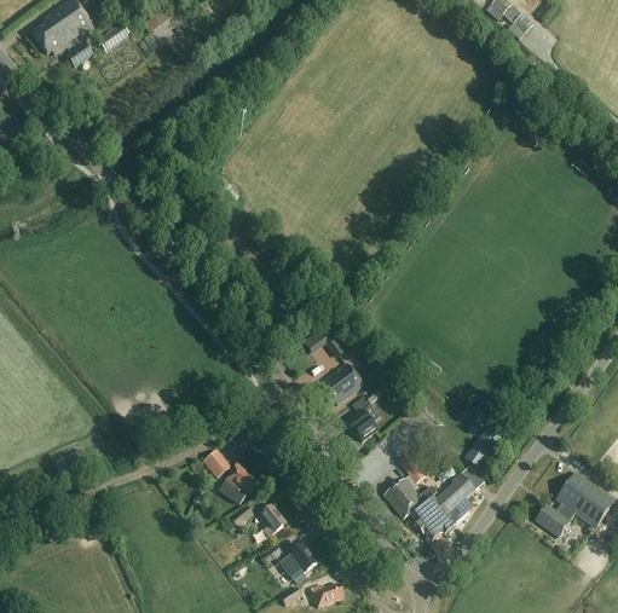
[(91,24),(73,0),(63,0),(42,15),(41,21),(30,28),(45,50),(50,46),(53,52),(91,24)]
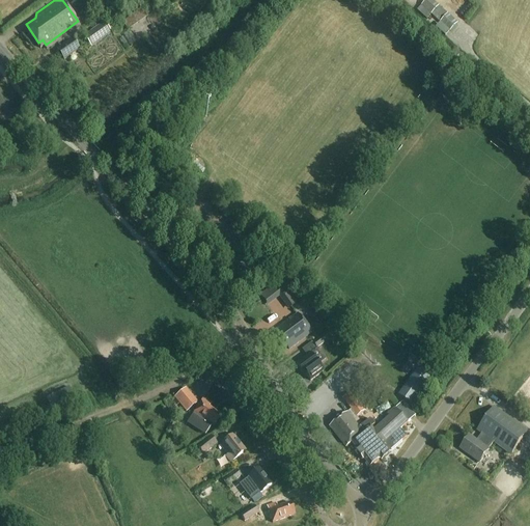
[(431,10),(438,3),(435,0),(422,0),(421,1),(431,10)]
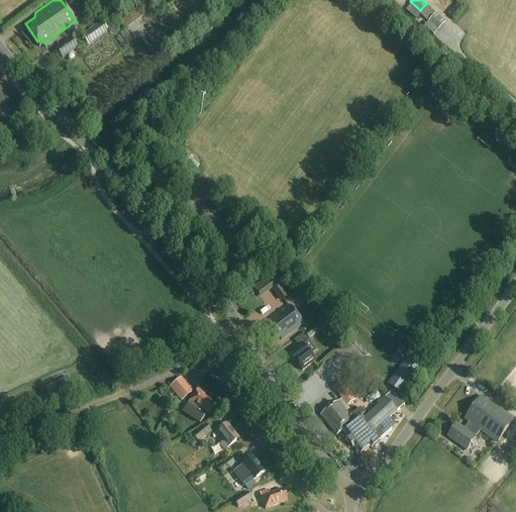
[(446,11),(451,15),(457,6),(452,2),(446,11)]
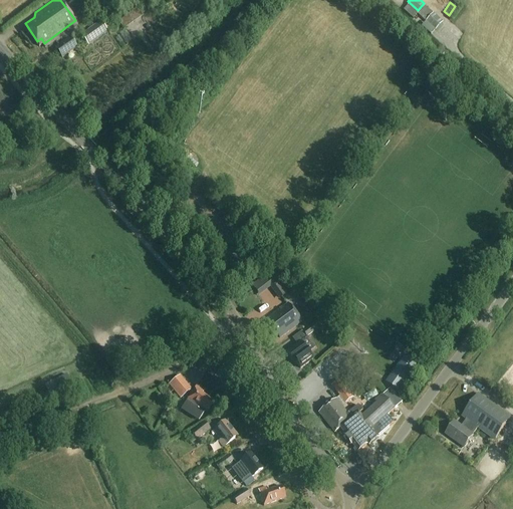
[(442,18),(433,9),(426,17),(435,26),(442,18)]
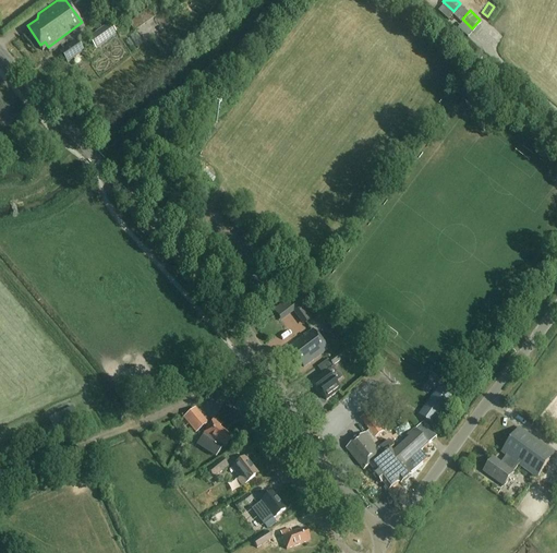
[(147,12),(131,25),(141,38),(157,24),(147,12)]
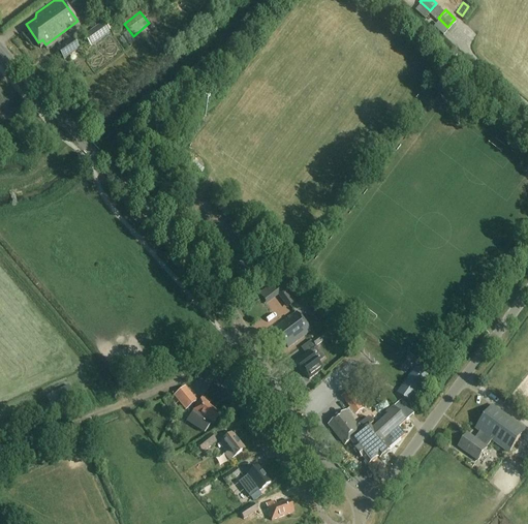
[(102,18),(83,31),(90,42),(111,28),(102,18)]
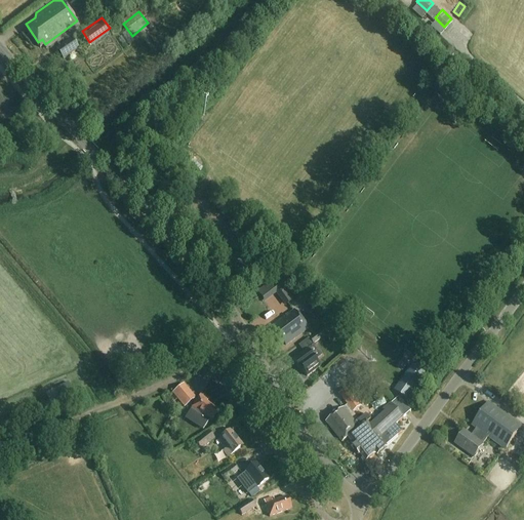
[(438,36),(443,33),(436,23),(431,27),(438,36)]
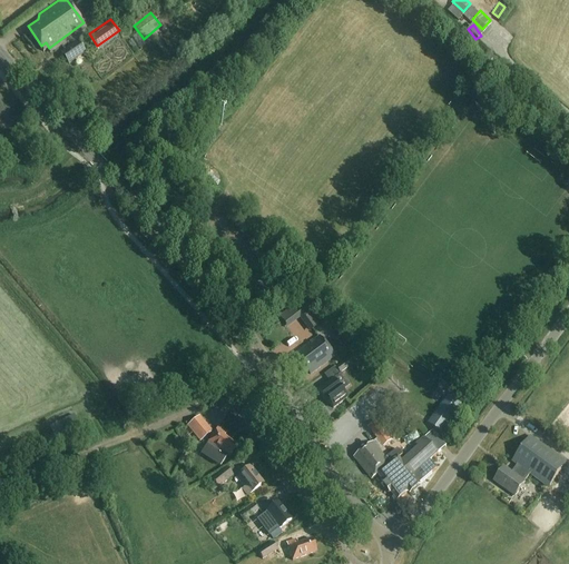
[(77,37),(59,48),(68,60),(75,55),(77,59),(87,52),(77,37)]
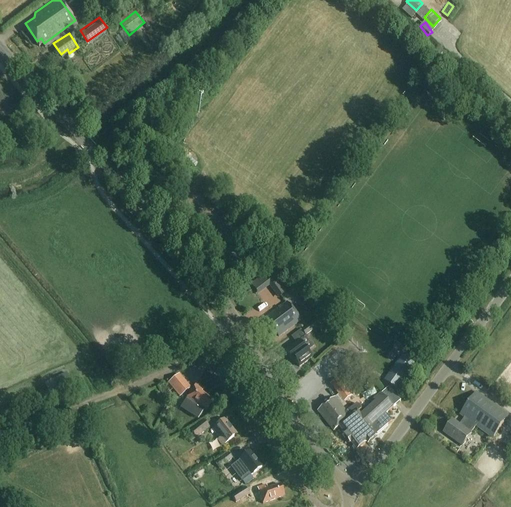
[(442,70),(448,63),(439,55),(431,63),(438,70),(440,68),(442,70)]
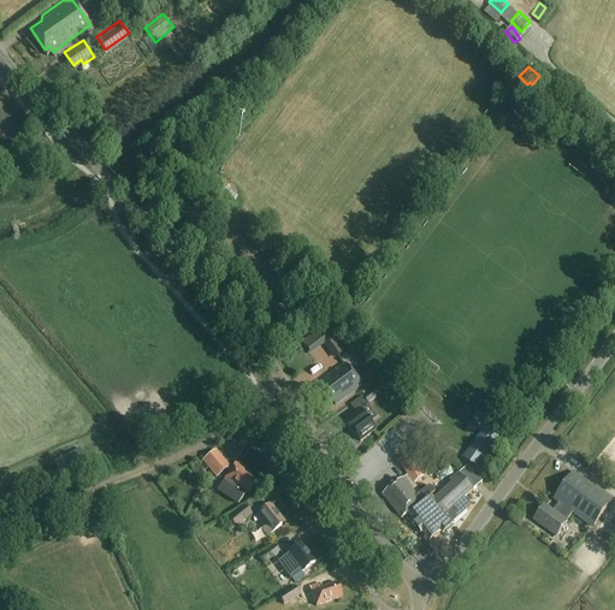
[(326,319),(314,327),(323,339),(326,343),(333,354),(346,345),(337,335),(326,319)]
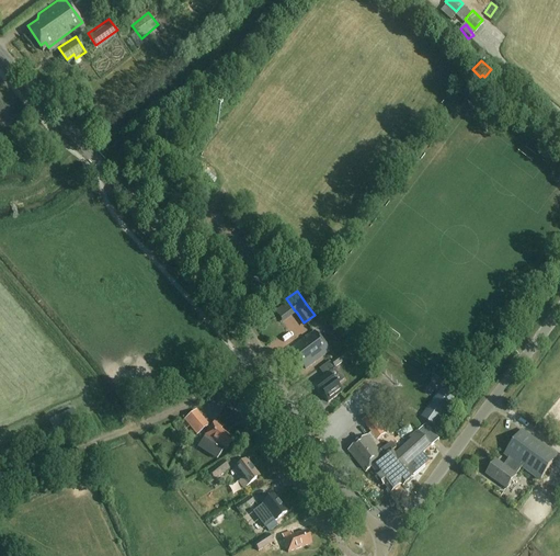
[(329,347),(313,327),(287,347),(298,362),(301,360),(305,364),(329,347)]
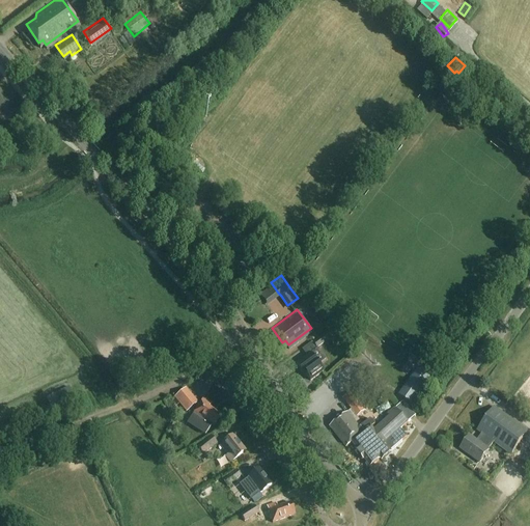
[(311,338),(315,343),(329,334),(325,329),(311,338)]
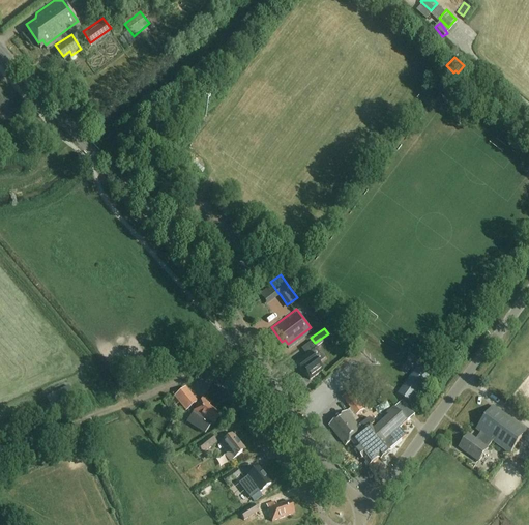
[(319,352),(331,346),(326,338),(315,344),(319,352)]
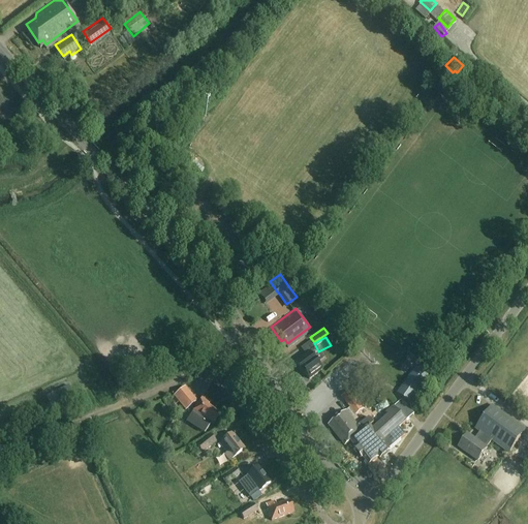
[(322,366),(316,359),(308,347),(294,358),(303,369),(308,376),(322,366)]
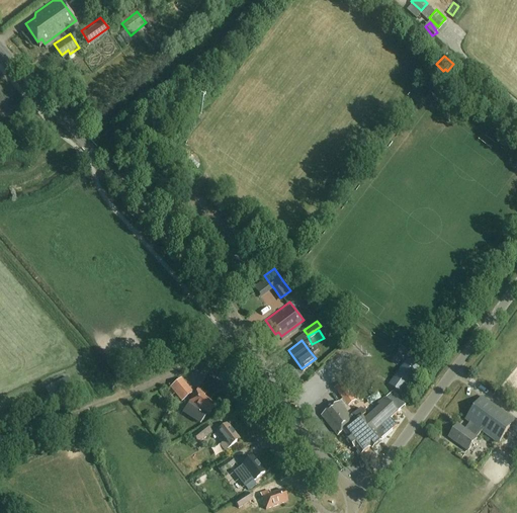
[(131,364),(142,359),(138,350),(126,355),(131,364)]
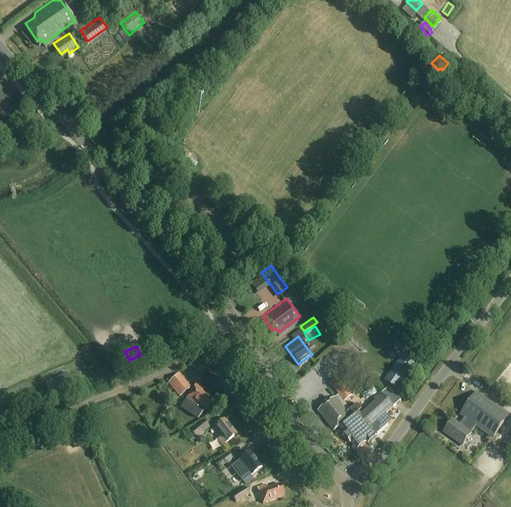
[(414,359),(402,351),(384,376),(397,385),(414,359)]
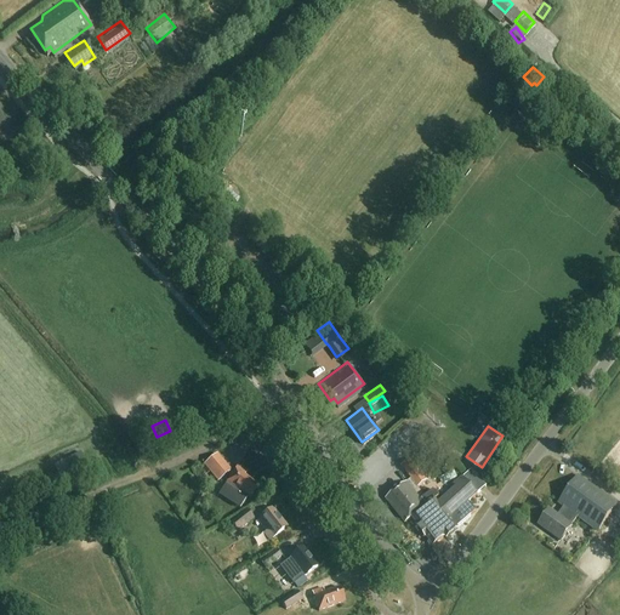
[(202,459),(217,477),(231,465),(216,446),(202,459)]
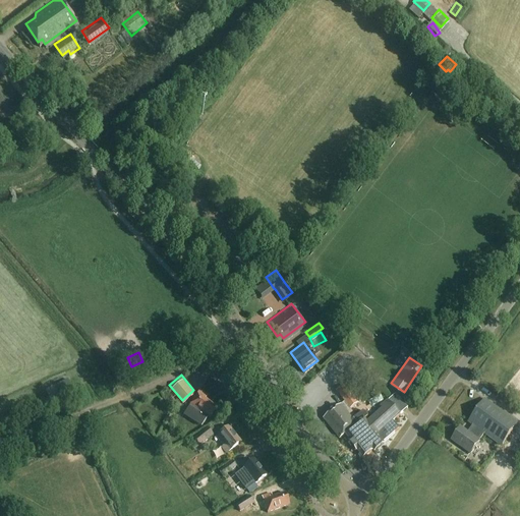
[(382,405),(366,418),(363,414),(367,412),(362,406),(352,415),(346,407),(350,404),(358,398),(344,381),(336,387),(344,397),(323,414),(339,434),(344,430),(350,436),(348,437),(356,446),(362,454),(371,446),(373,448),(383,440),(382,439),(399,424),(393,417),(400,411),(400,410),(407,404),(396,390),(380,403),(382,405)]
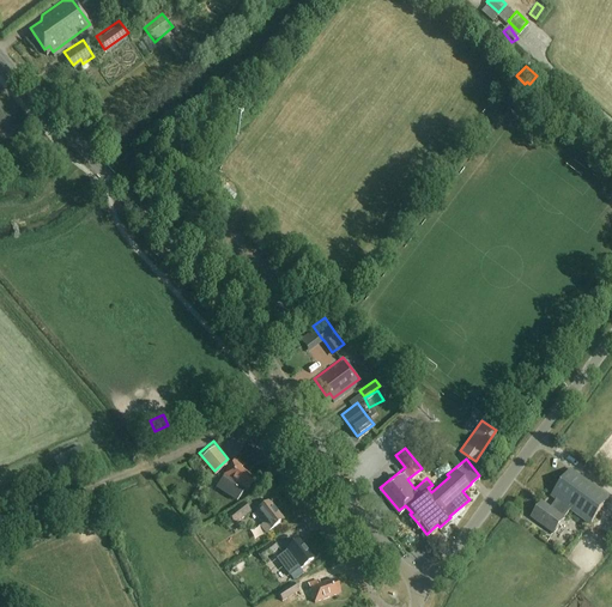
[(223,471),(217,479),(225,481),(238,492),(243,484),(247,485),(254,472),(241,463),(243,460),(234,454),(223,471)]
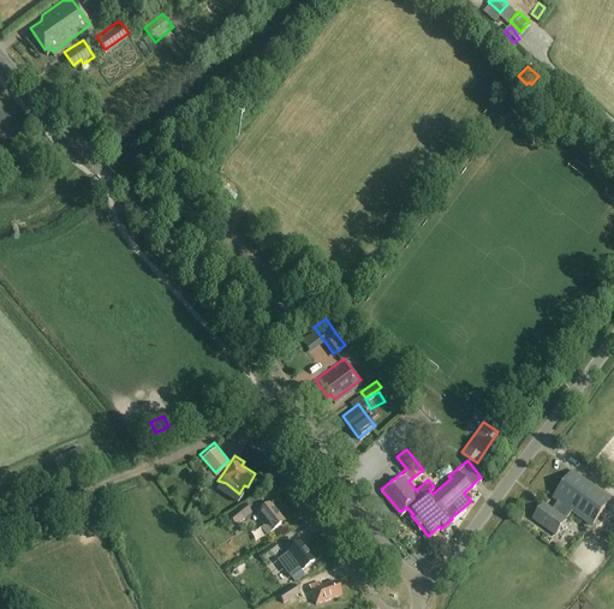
[(552,461),(550,467),(562,471),(564,465),(552,461)]
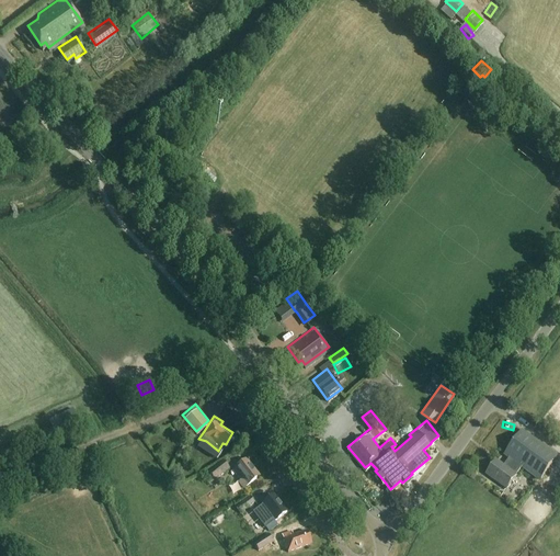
[(557,452),(522,427),(503,451),(509,454),(503,462),(495,455),(486,469),(506,485),(516,471),(515,471),(521,464),(538,477),(557,452)]
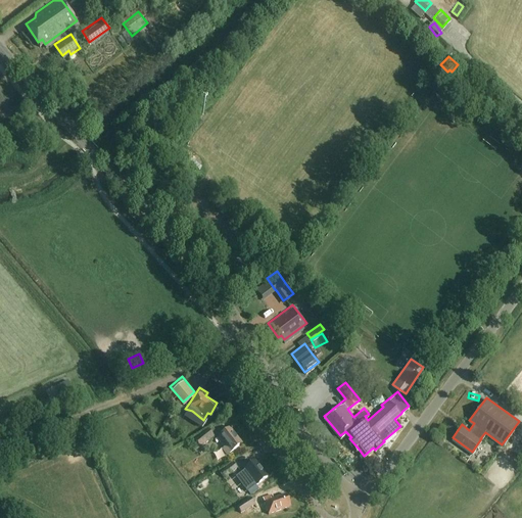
[(226,451),(230,448),(240,439),(229,424),(217,433),(224,442),(221,445),(226,451)]
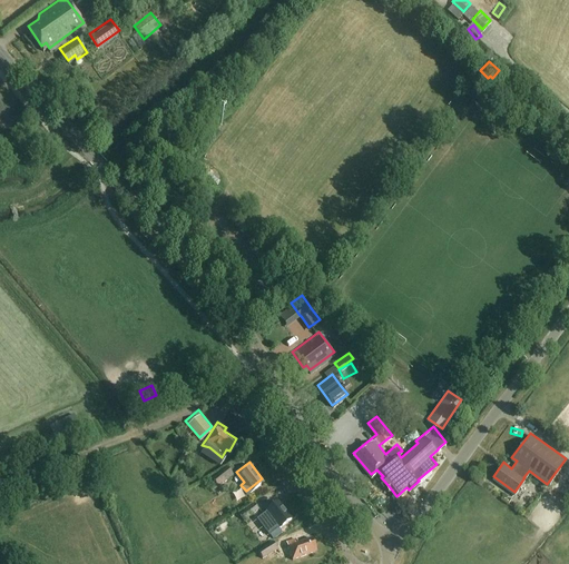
[(226,463),(211,475),(213,477),(217,483),(232,471),(227,465),(226,463)]
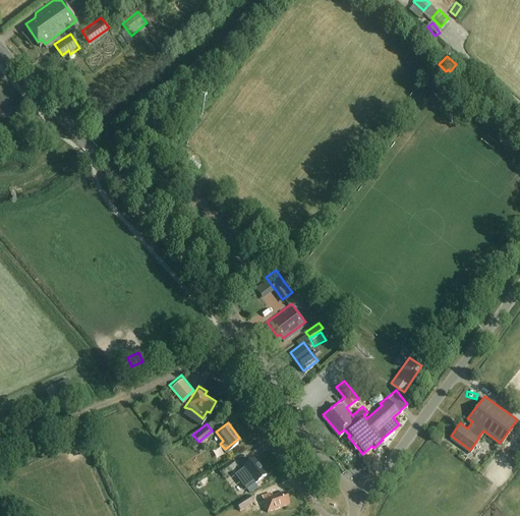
[(266,470),(253,455),(241,465),(248,473),(250,472),(254,478),(266,470)]
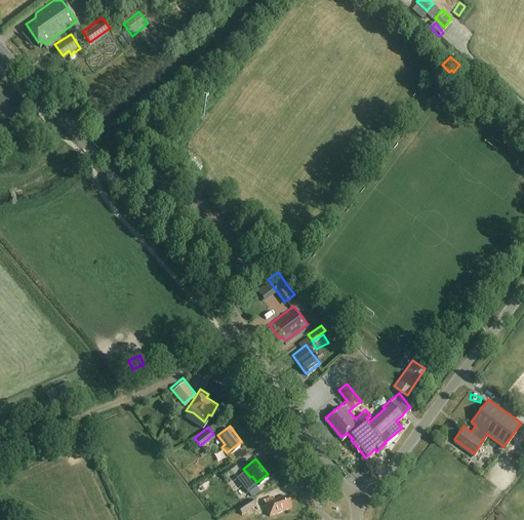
[(237,466),(233,460),(220,470),(225,475),(237,466)]
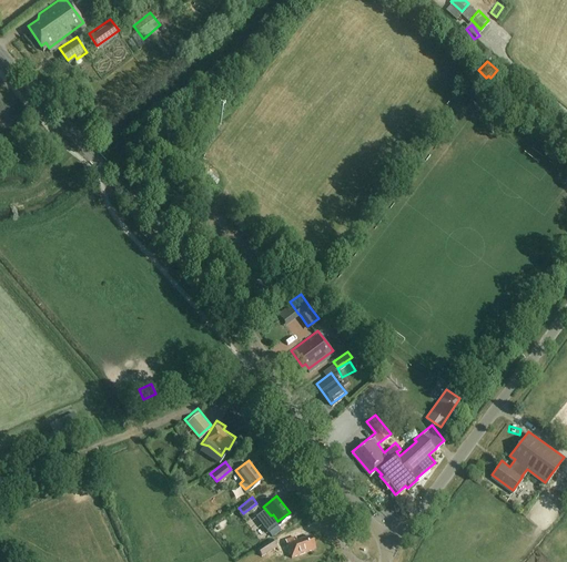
[(315,544),(310,532),(296,537),(294,532),(284,537),(291,553),(315,544)]
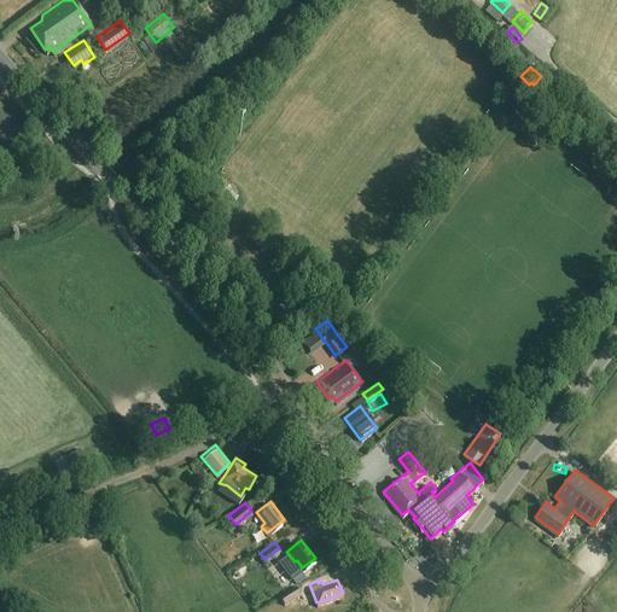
[(301,590),(296,583),(279,594),(284,601),(301,590)]
